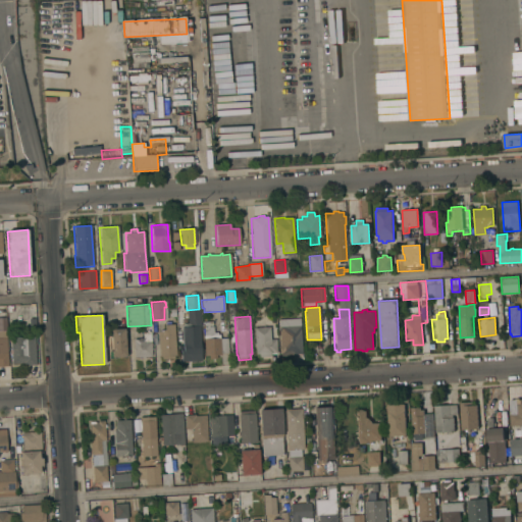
[(278,319),(300,318),(302,354),(280,355),(278,327),(278,319)]
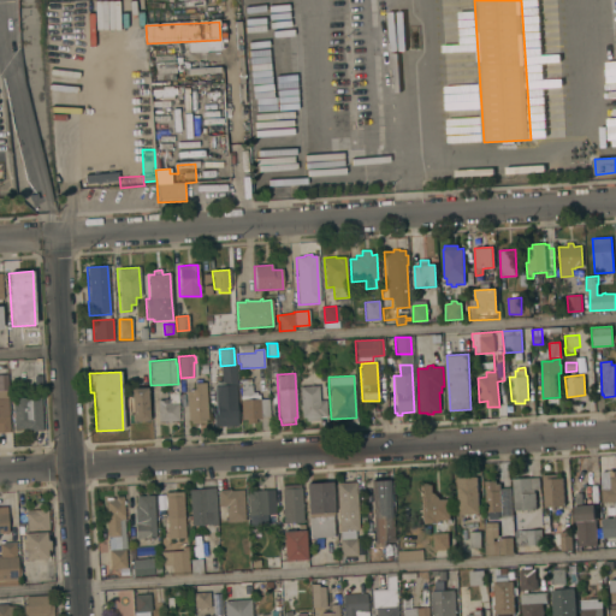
[(187,392),(191,391),(191,389),(194,389),(194,383),(205,381),(207,420),(206,420),(206,422),(190,424),(190,421),(188,421),(187,392)]
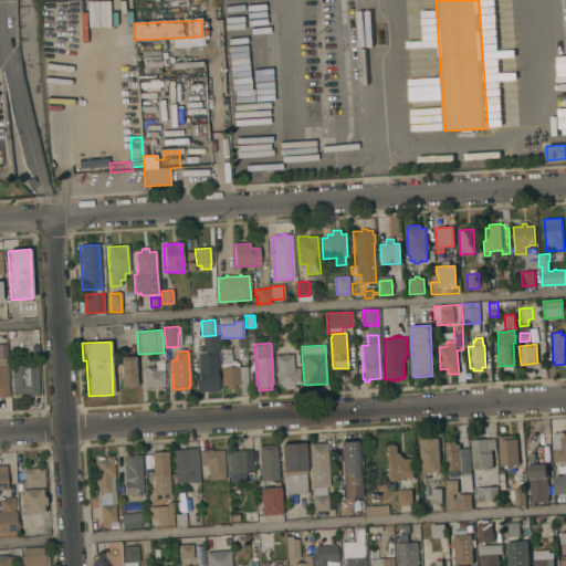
[(218,390),(197,392),(196,379),(198,379),(197,350),(210,350),(210,354),(216,354),(218,390)]
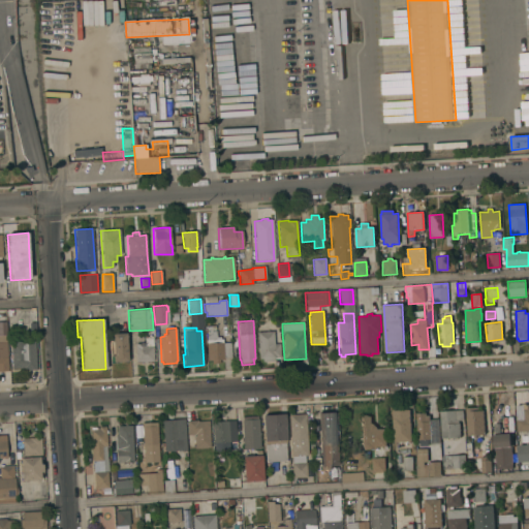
[(207,343),(207,332),(216,332),(216,339),(222,339),(222,344),(223,360),(219,360),(219,363),(212,364),(212,360),(208,361),(207,343)]
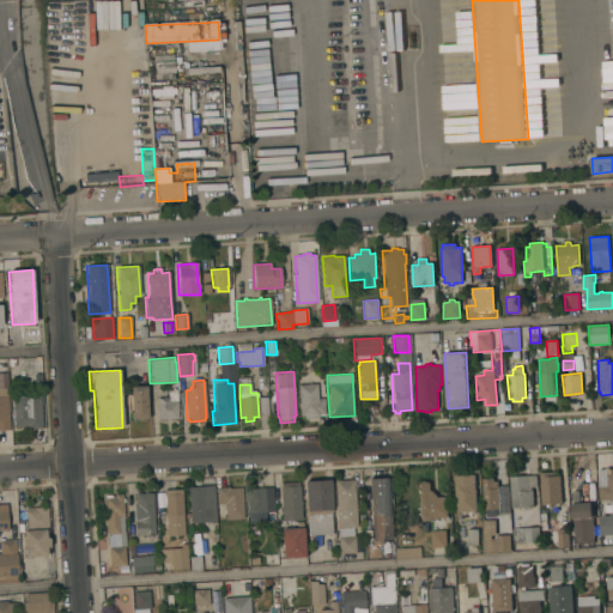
[(298,384),(316,384),(317,399),(325,398),(325,414),(317,414),(317,418),(304,419),(304,416),(299,416),(298,384)]
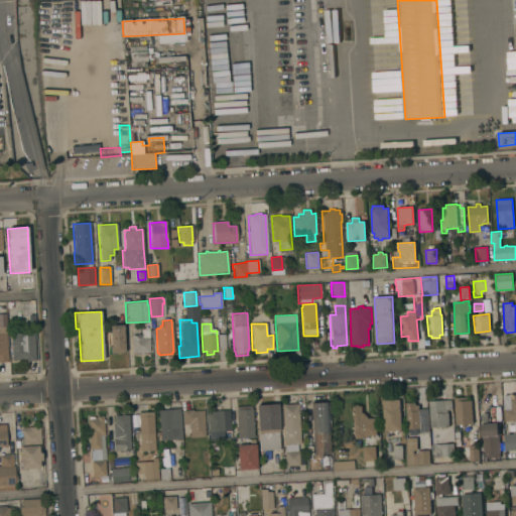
[(109,326),(122,325),(124,353),(111,353),(109,326)]
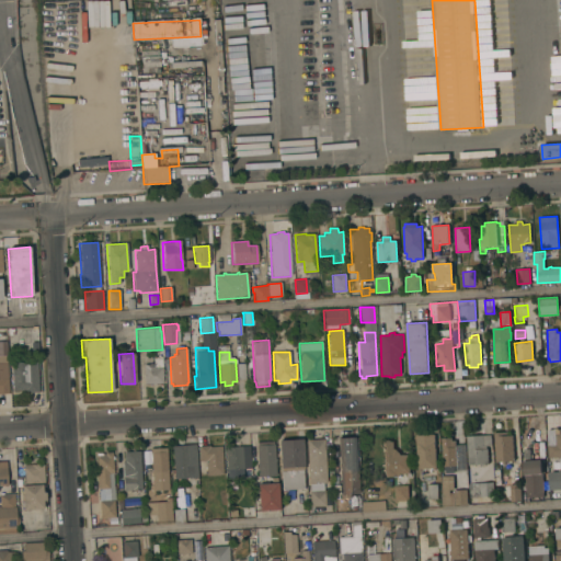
[(0,393),(0,355),(7,355),(9,393),(0,393)]
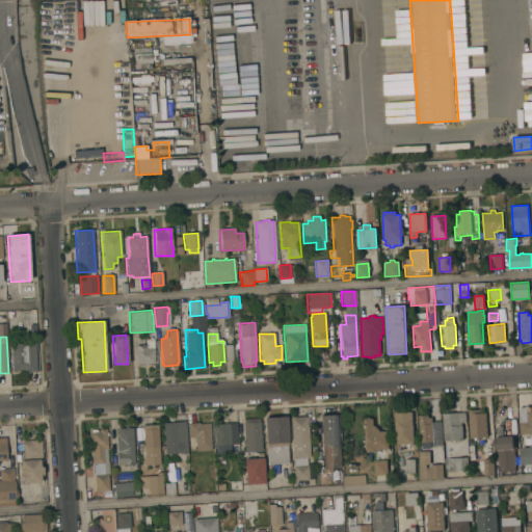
[(136,364),(135,345),(145,345),(144,339),(153,338),(154,363),(147,364),(147,365),(143,365),(143,364),(136,364)]
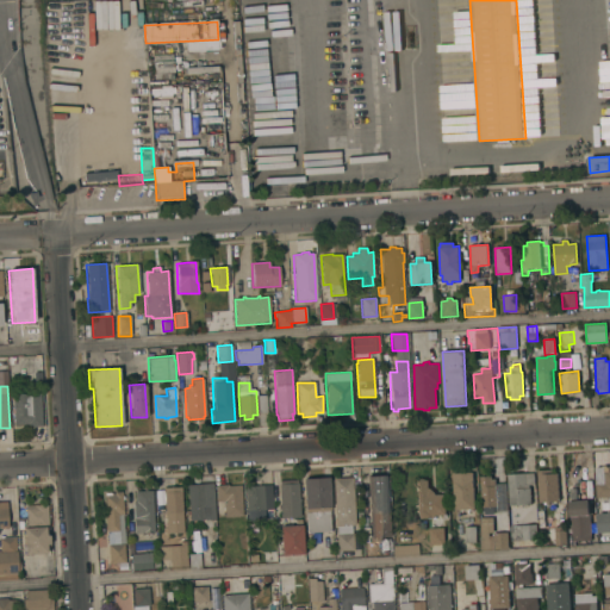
[(26,428),(26,424),(14,425),(12,394),(39,392),(42,427),(26,428)]
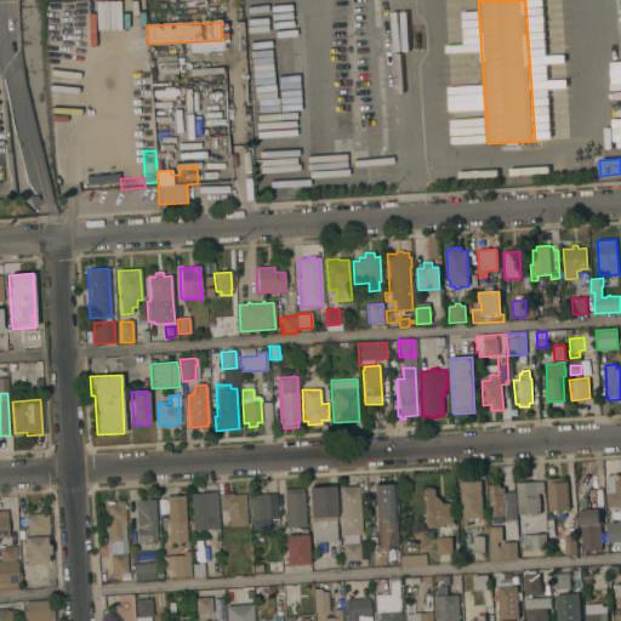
[(262,422),(261,404),(271,403),(272,422),(262,422)]
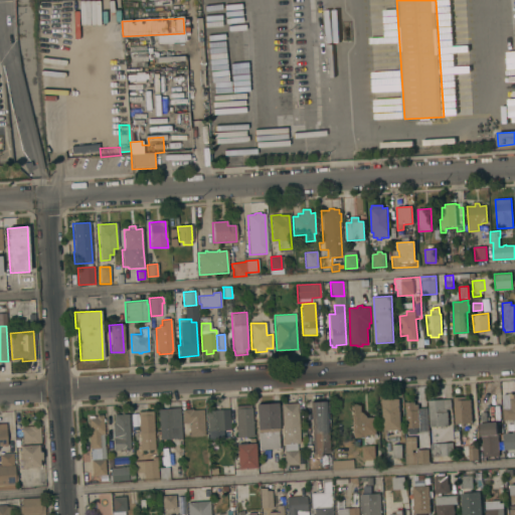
[(514,449),(506,450),(505,434),(514,433),(514,419),(504,420),(503,407),(509,406),(508,396),(512,396),(512,394),(514,393),(514,449)]
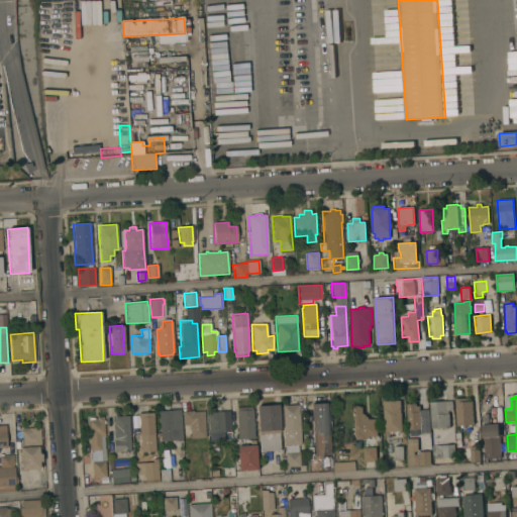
[(466,425),(466,427),(460,428),(460,425),(456,426),(455,399),(468,398),(468,402),(473,401),(474,425),(466,425)]
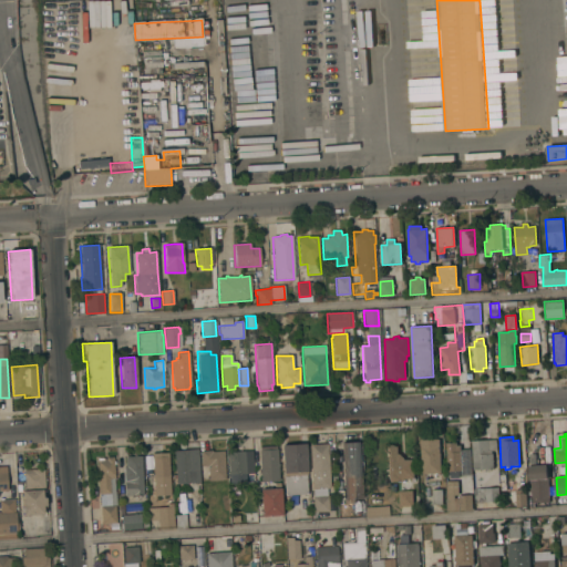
[(420,440),(440,439),(440,446),(440,453),(441,453),(442,473),(422,474),(420,440)]
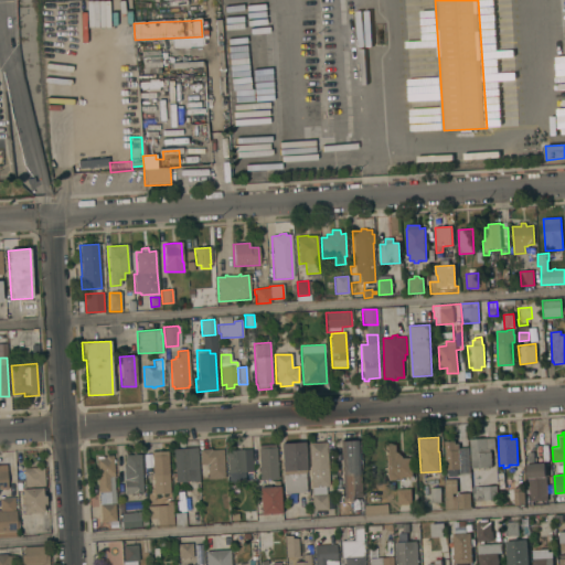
[(470,440),(494,438),(496,449),(490,449),(490,451),(491,451),(492,467),(471,468),(470,440)]
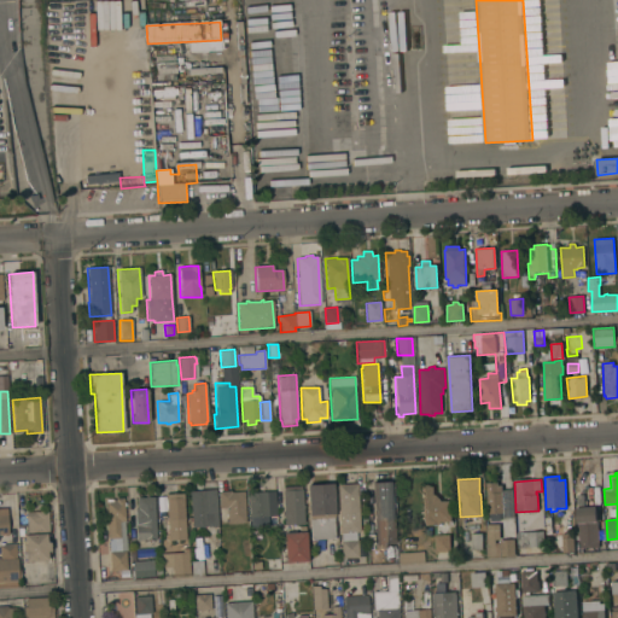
[(502,494),(512,493),(513,517),(502,518),(502,520),(490,522),(490,514),(489,514),(487,483),(497,482),(499,485),(502,485),(502,494)]
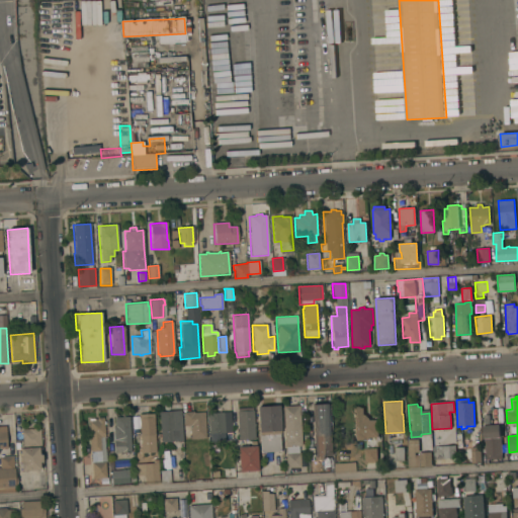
[(331,456),(315,456),(312,406),(328,405),(331,456)]
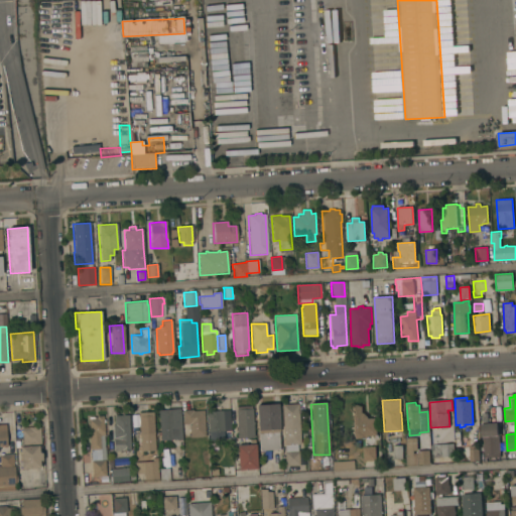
[(256,405),(277,404),(279,449),(259,450),(256,405)]
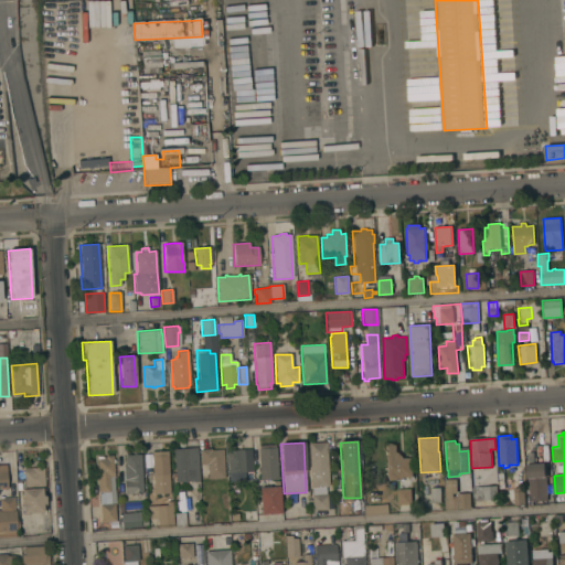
[(308,444),(327,443),(329,487),(310,488),(308,444)]
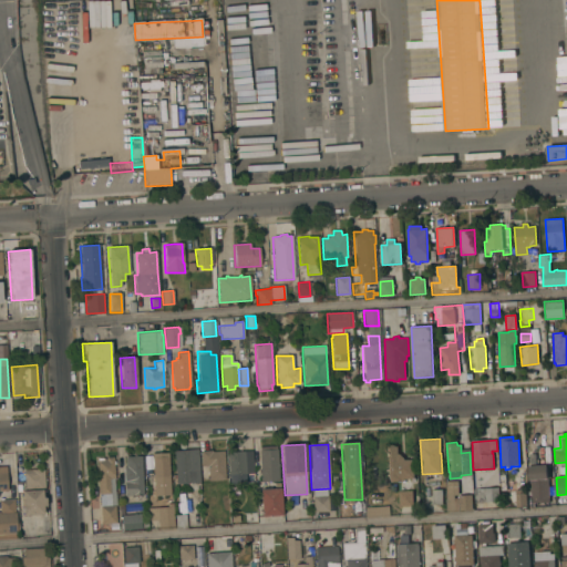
[(405,460),(413,459),(414,478),(401,480),(402,482),(389,482),(387,446),(398,445),(399,454),(400,454),(405,460)]
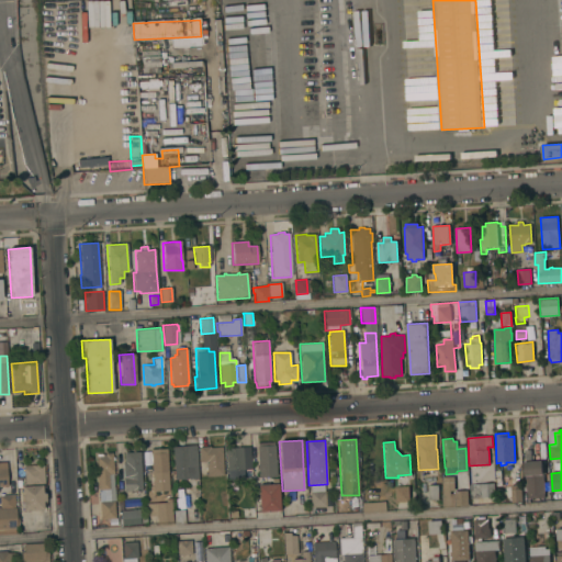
[(257,446),(257,442),(273,442),(273,445),(274,445),(277,478),(258,479),(257,446)]
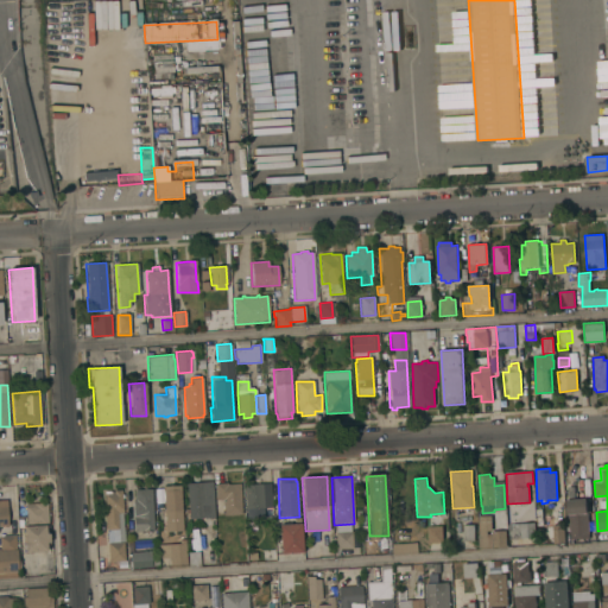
[(185,483),(213,481),(214,518),(189,519),(185,483)]
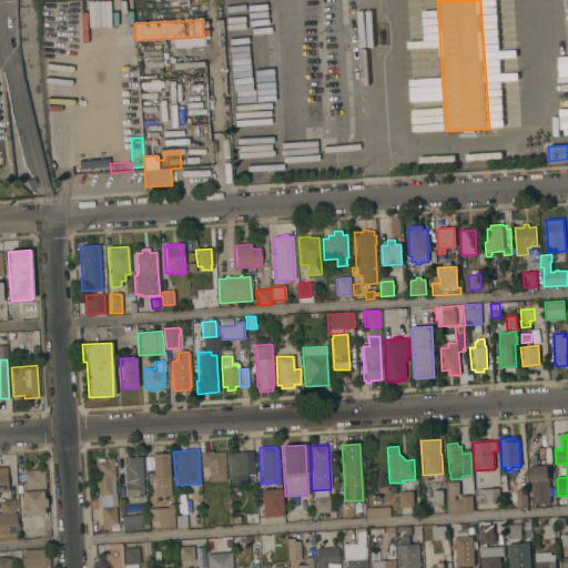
[(225,480),(209,482),(208,466),(201,467),(200,452),(212,450),(212,453),(224,452),(225,480)]
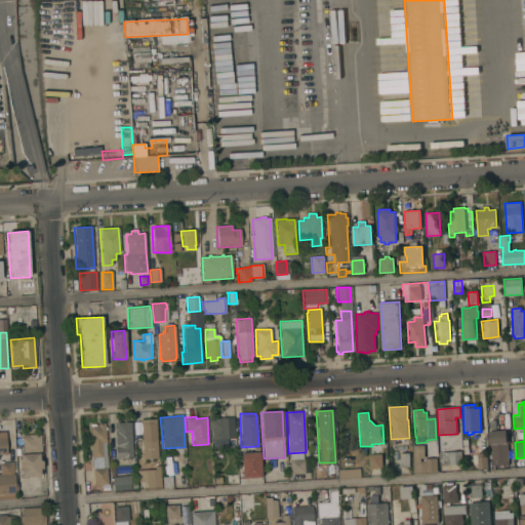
[(212,448),(210,418),(227,417),(227,418),(233,418),(234,439),(227,439),(228,447),(212,448)]
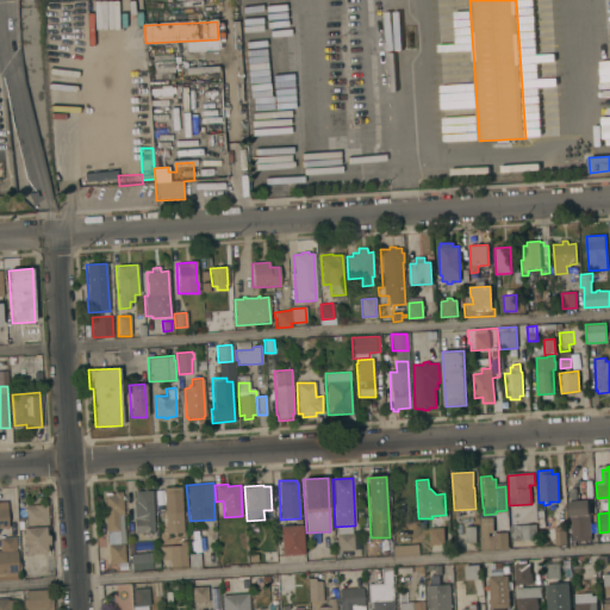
[(163,487),(180,486),(184,533),(166,534),(163,487)]
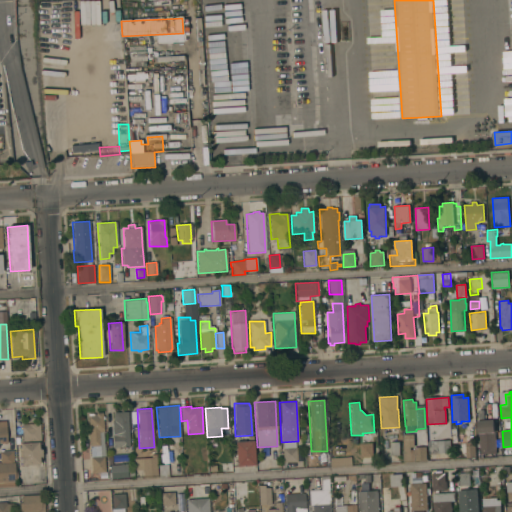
[(478,412),(484,411),(484,420),(494,420),(496,453),(481,454),(480,434),(479,434),(478,421),(479,421),(478,412)]
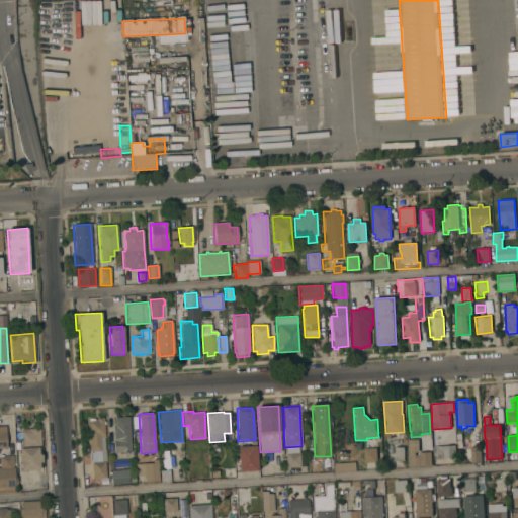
[(103,417),(103,421),(104,421),(105,424),(104,424),(106,462),(105,462),(106,478),(107,478),(108,484),(100,485),(100,479),(92,479),(89,421),(89,418),(94,418),(94,419),(97,419),(97,418),(103,417)]
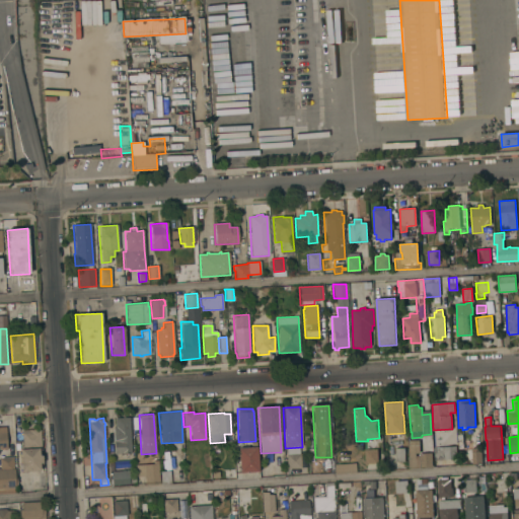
[(113,427),(115,426),(115,418),(129,418),(131,452),(122,453),(115,454),(113,427)]
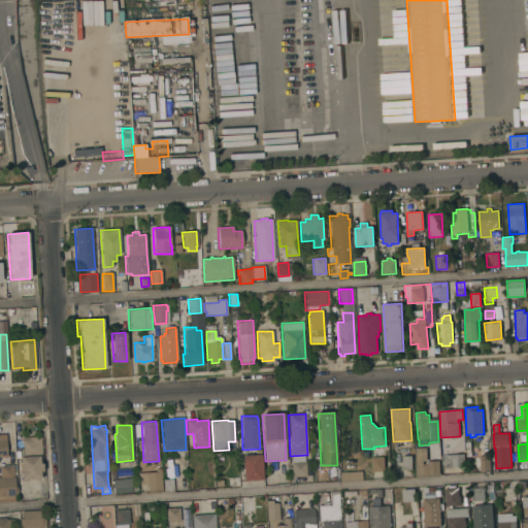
[(20,457),(23,457),(22,437),(40,436),(41,457),(39,457),(39,463),(42,463),(43,471),(40,471),(40,479),(22,481),(20,457)]
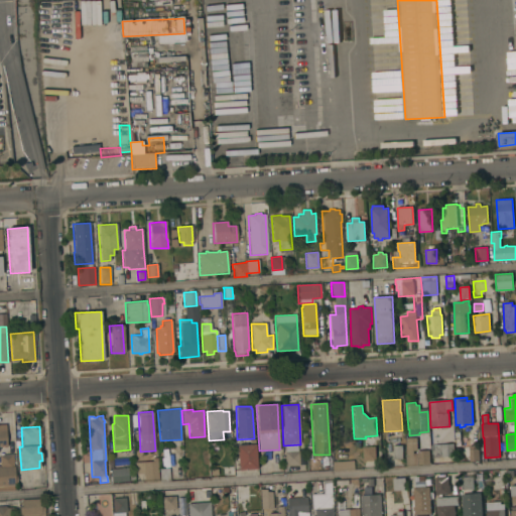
[(406,438),(417,437),(417,450),(429,450),(430,464),(418,465),(418,466),(407,466),(406,438)]
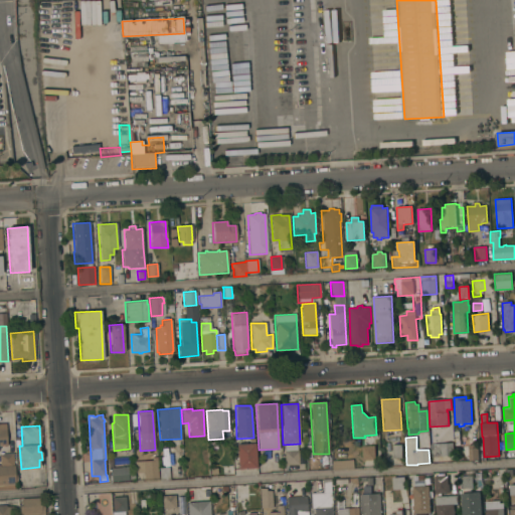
[(235,445),(249,444),(248,439),(254,439),(256,468),(237,470),(235,445)]
